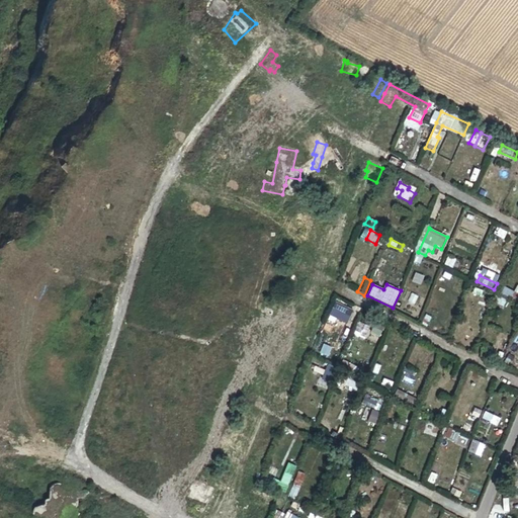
[(517,290),(506,285),(501,295),(517,303),(517,299),(517,294),(515,294),(517,290)]
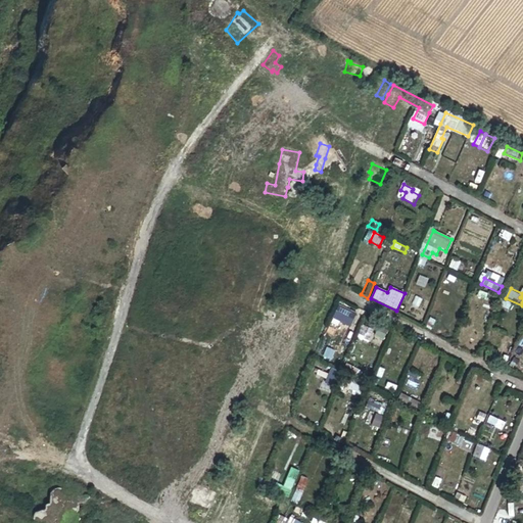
[(497,305),(509,311),(512,303),(500,297),(497,305)]
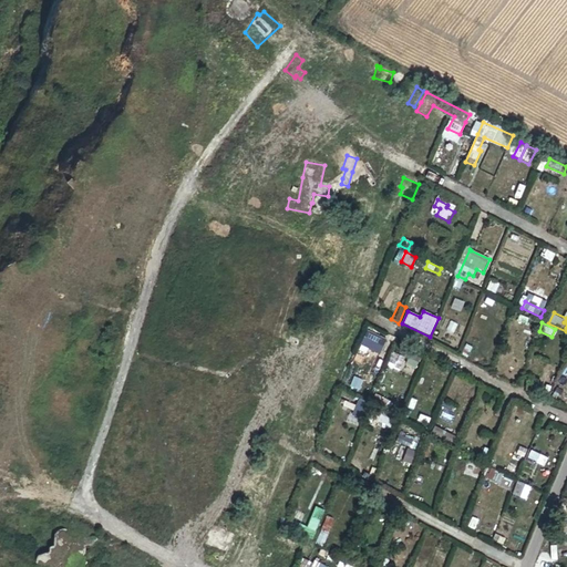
[(516,349),(527,353),(531,346),(531,347),(534,340),(522,334),(519,341),(516,349)]
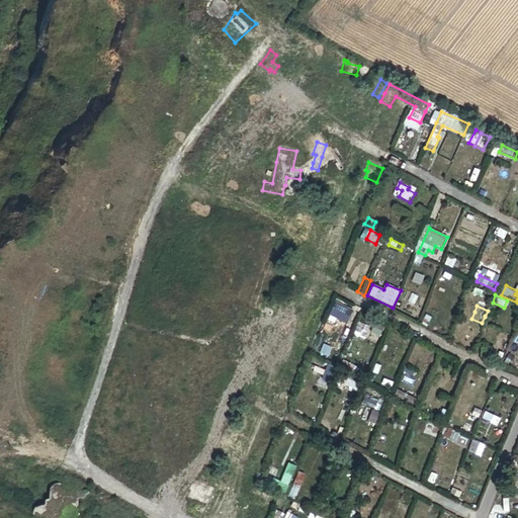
[(269,317),(265,327),(283,335),(287,325),(269,317)]
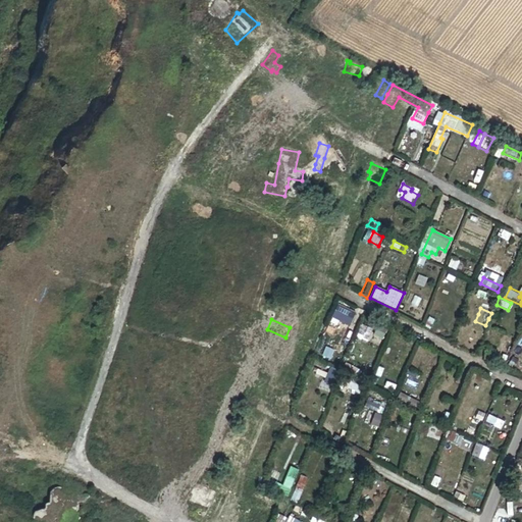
[(392,329),(388,337),(408,348),(412,338),(409,337),(409,338),(392,329)]
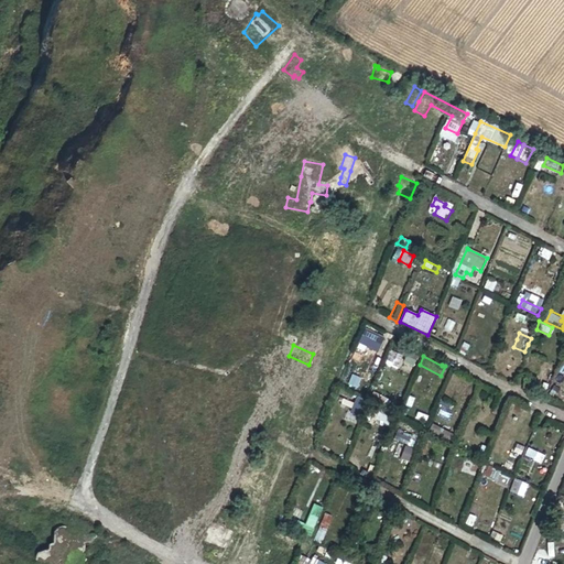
[(419,367),(414,376),(423,380),(427,371),(419,367)]
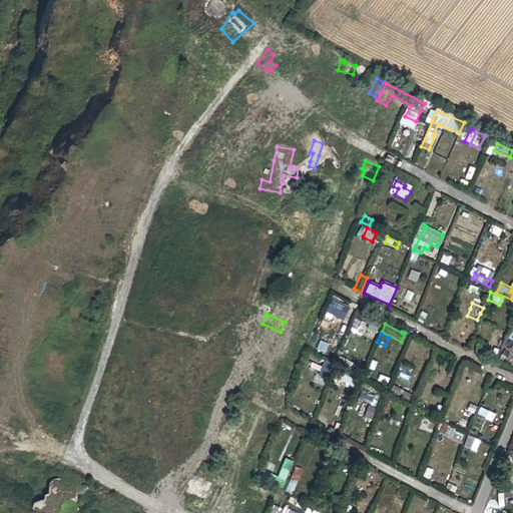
[(322,339),(317,351),(326,354),(331,342),(322,339)]
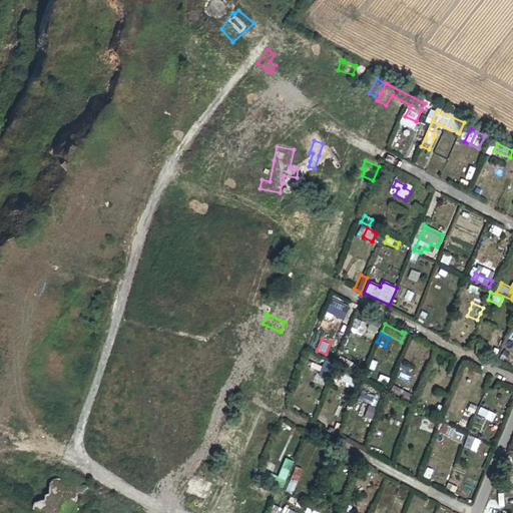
[(475,354),(485,358),(489,347),(479,343),(475,354)]
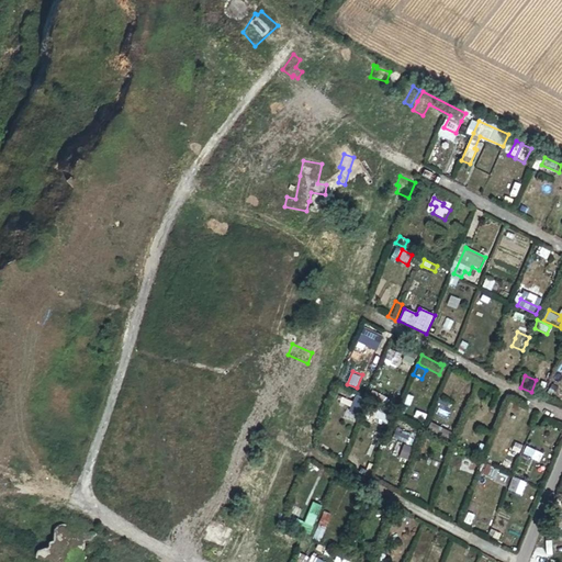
[(381,409),(375,422),(386,427),(392,415),(381,409)]
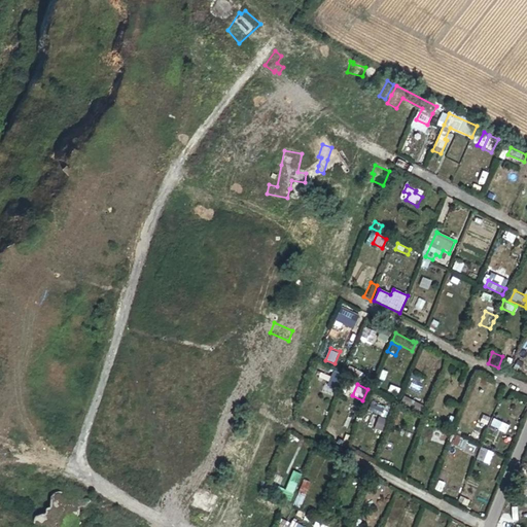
[(294,409),(279,399),(275,407),(291,415),(294,409)]
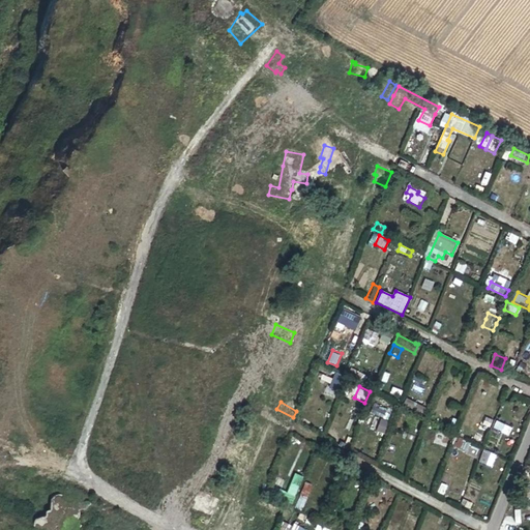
[(496,421),(493,429),(508,437),(512,430),(496,421)]
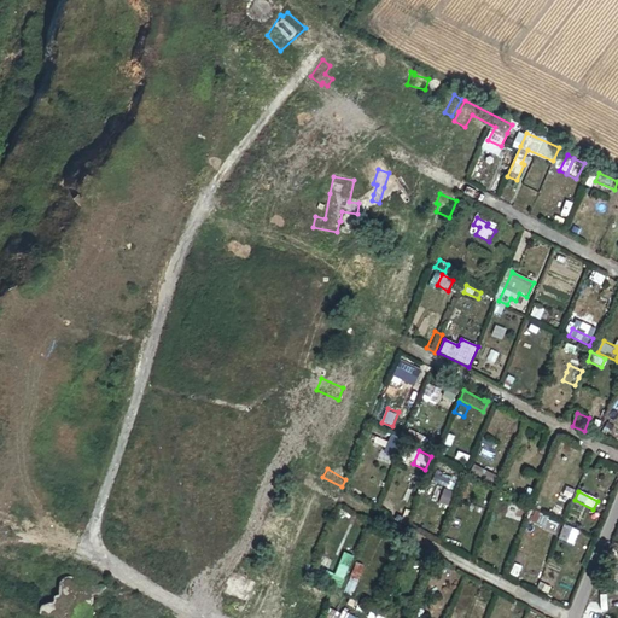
[(552,503),(541,499),(536,508),(547,513),(552,503)]
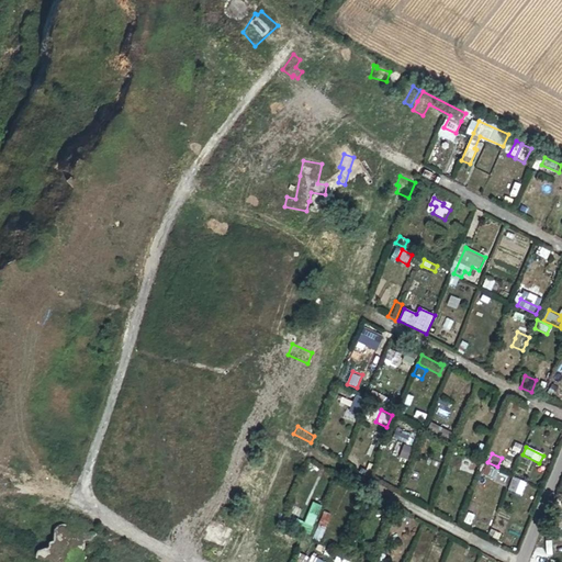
[(483,474),(495,480),(498,473),(493,470),(494,468),(487,464),(483,474)]
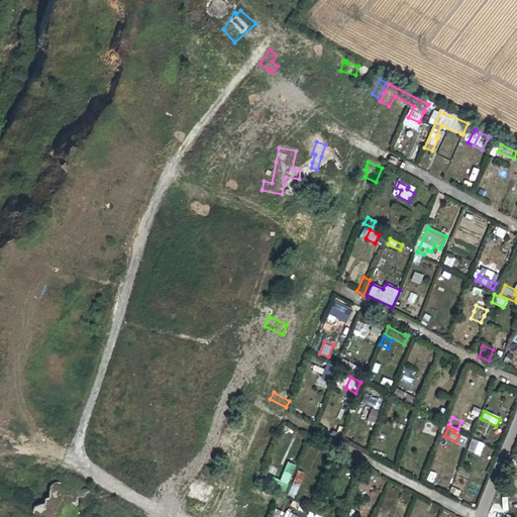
[(286,438),(279,435),(273,449),(275,450),(272,458),(277,460),(281,451),(286,438)]
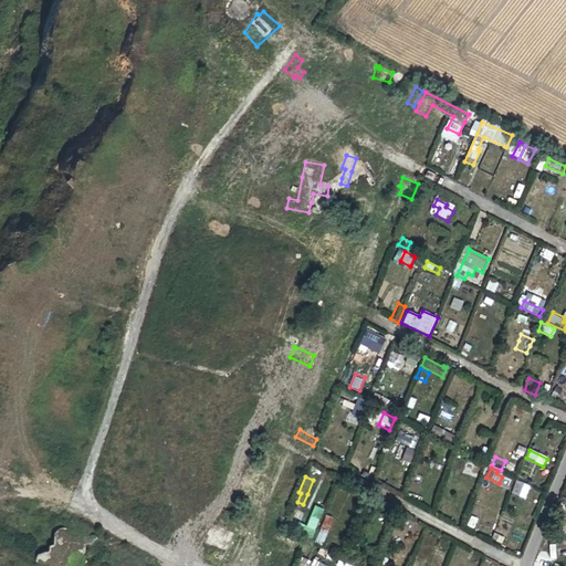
[(512,494),(525,500),(530,486),(520,482),(516,483),(512,494)]
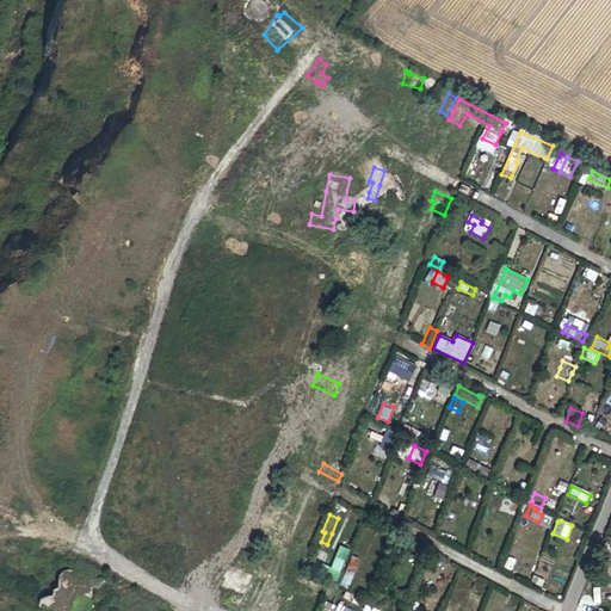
[(360,561),(353,557),(340,587),(346,590),(360,561)]
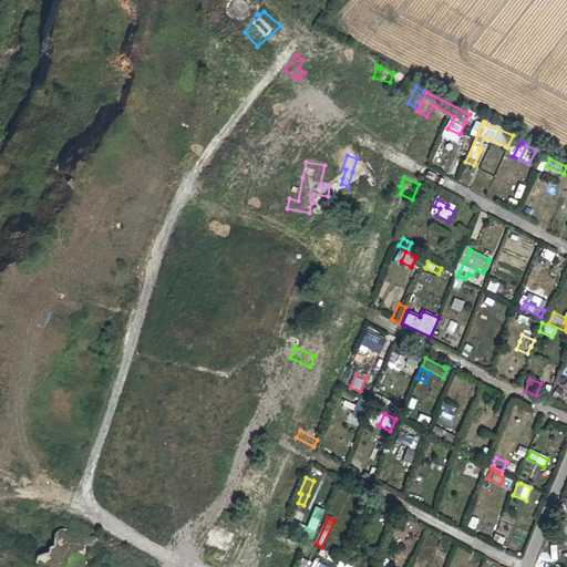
[(566,521),(564,521),(557,534),(566,537),(566,534),(566,521)]
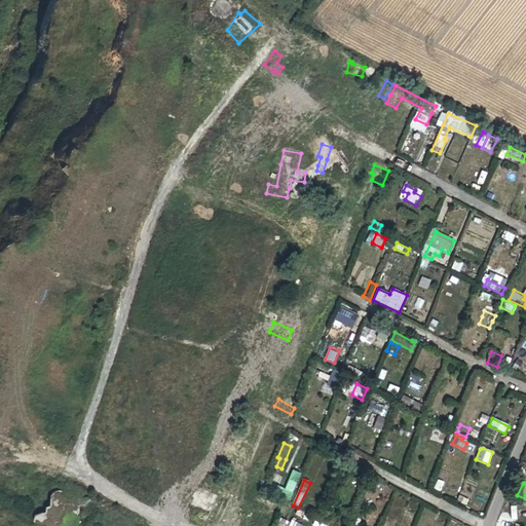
[(28,517),(29,523),(34,525),(68,525),(74,519),(75,510),(82,510),(89,500),(84,497),(70,499),(52,489),(49,489),(45,493),(43,505),(38,505),(39,511),(30,513),(28,517)]
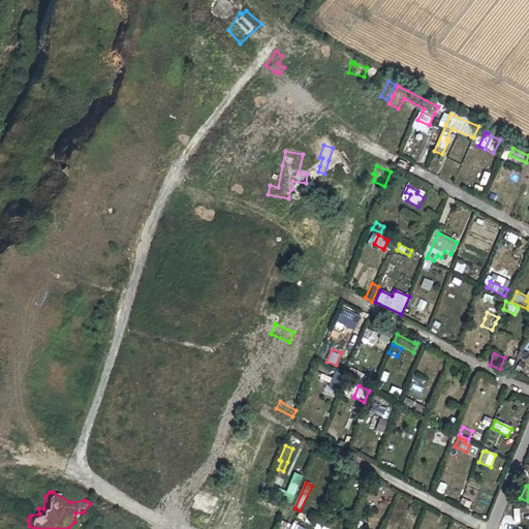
[(324,514),(320,522),(329,527),(333,517),(324,514)]
